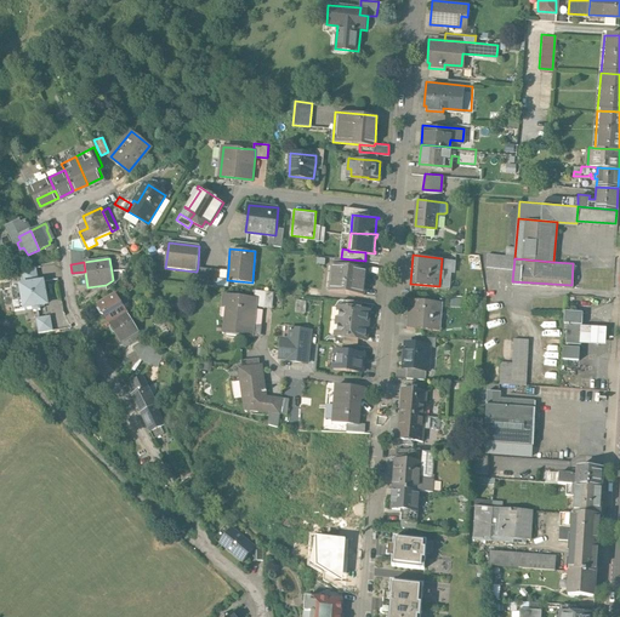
[(335,264),(334,264),(330,290),(364,293),(367,267),(351,266),(335,264)]
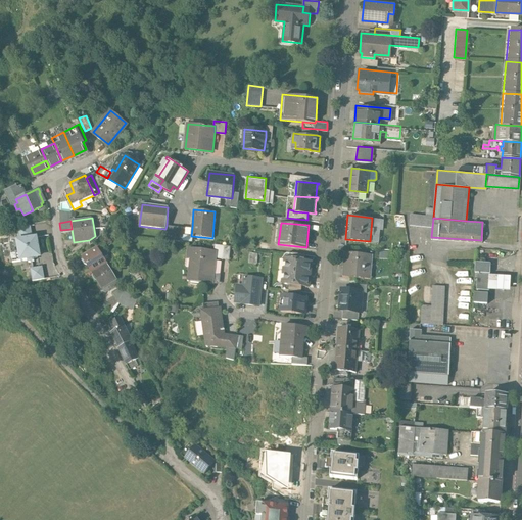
[(19,236),(32,234),(30,224),(17,227),(19,236)]
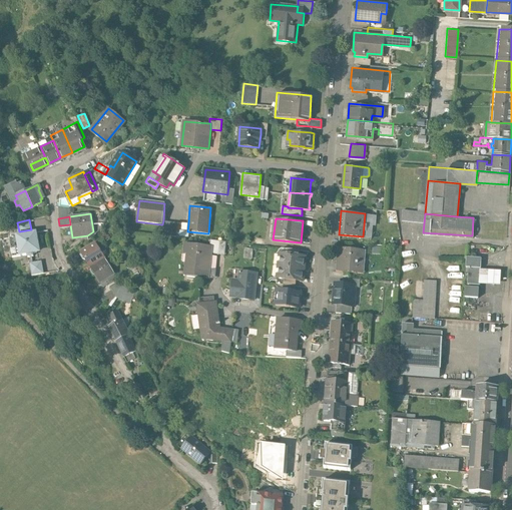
[(176,221),(163,220),(162,224),(161,224),(160,234),(175,236),(176,221)]
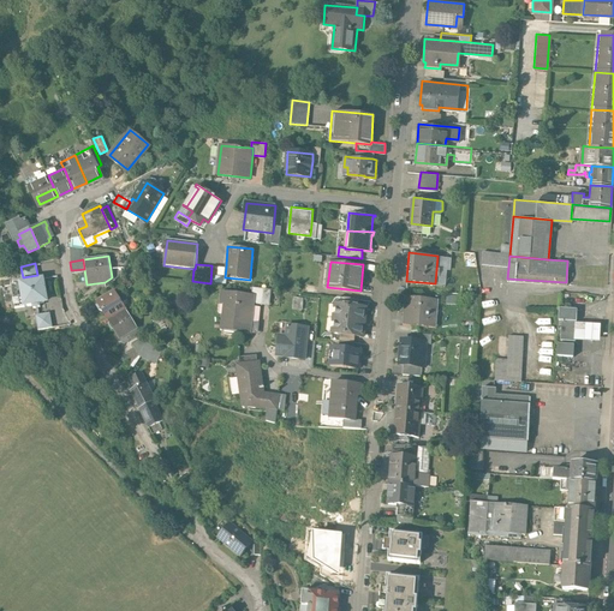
[(226,268),(212,265),(210,283),(224,285),(225,277),(226,268)]
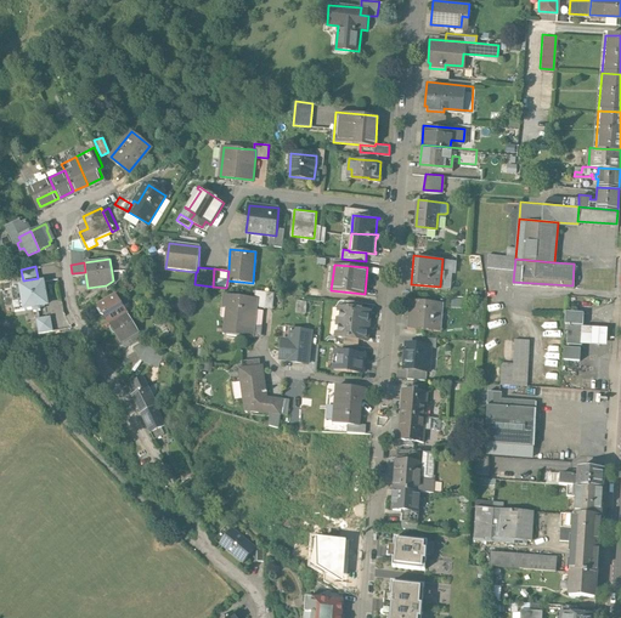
[(44,281),(10,288),(15,311),(33,307),(33,311),(40,310),(39,306),(45,305),(44,305),(46,301),(48,301),(44,281)]
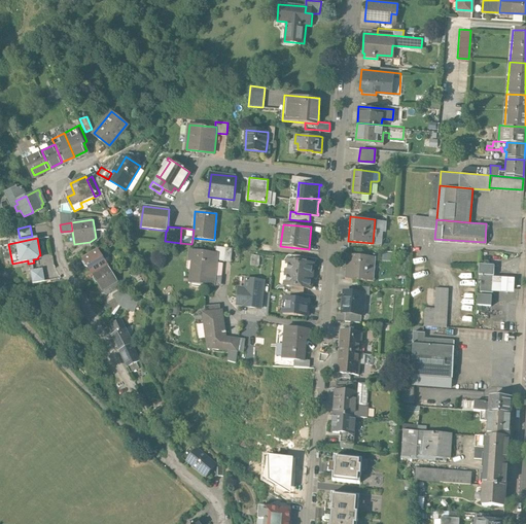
[(225,248),(216,247),(216,253),(215,260),(223,262),(225,248)]
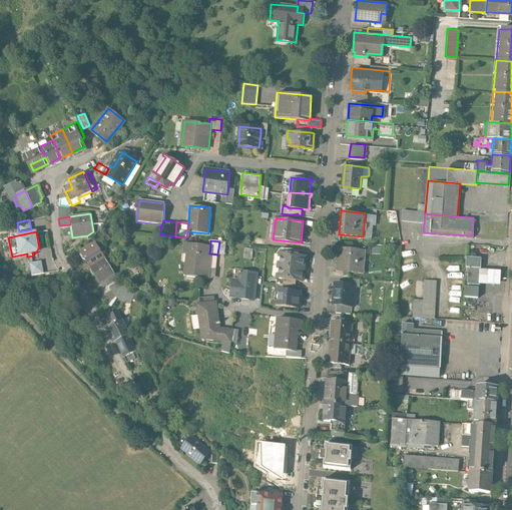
[(225,241),(219,241),(217,255),(223,256),(225,241)]
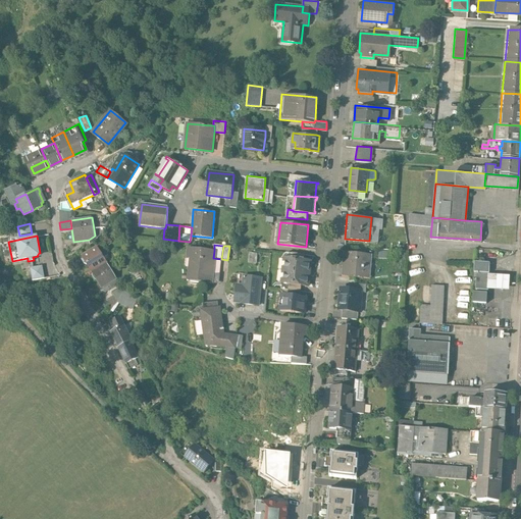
[(214,251),(188,248),(186,259),(185,265),(191,266),(190,280),(213,283),(214,273),(210,273),(211,260),(213,260),(213,258),(214,251)]
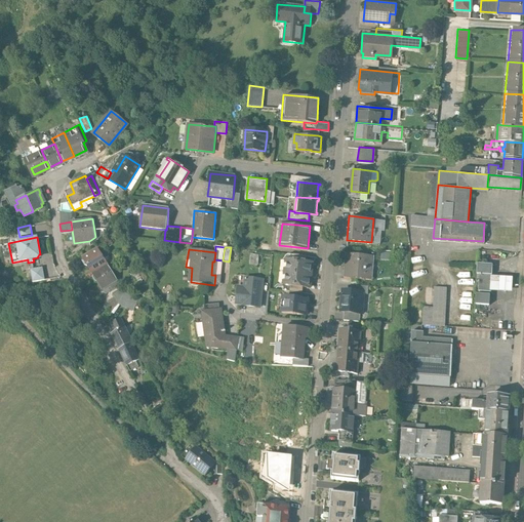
[(102,255),(94,261),(89,252),(82,257),(83,259),(81,261),(83,264),(87,266),(92,274),(107,265),(102,255)]
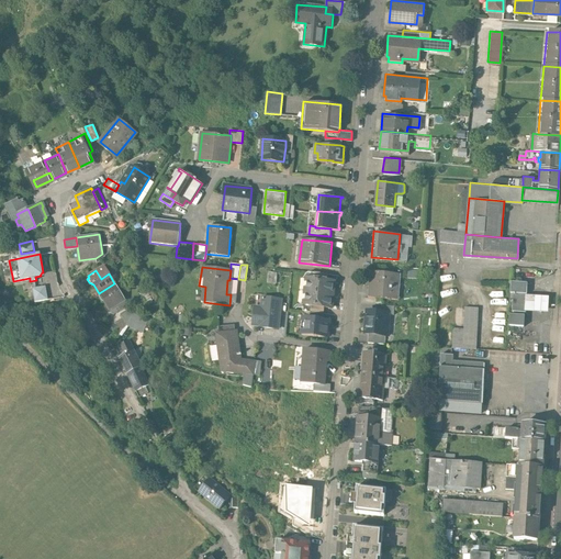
[(400,272),(372,270),(371,278),(368,278),(367,295),(390,297),(390,288),(393,288),(393,287),(399,287),(400,272)]
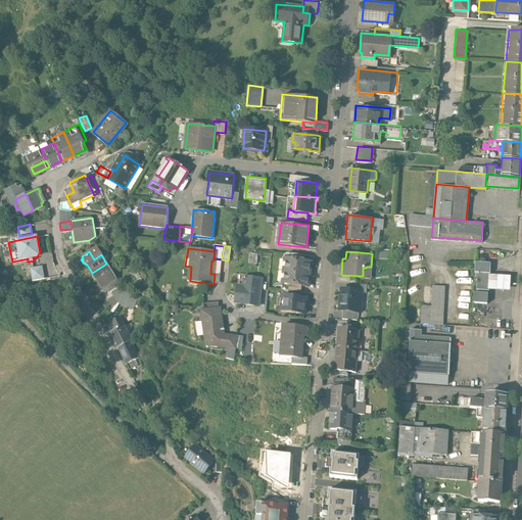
[(292,258),(286,258),(285,271),(309,274),(310,261),(303,261),(292,258)]
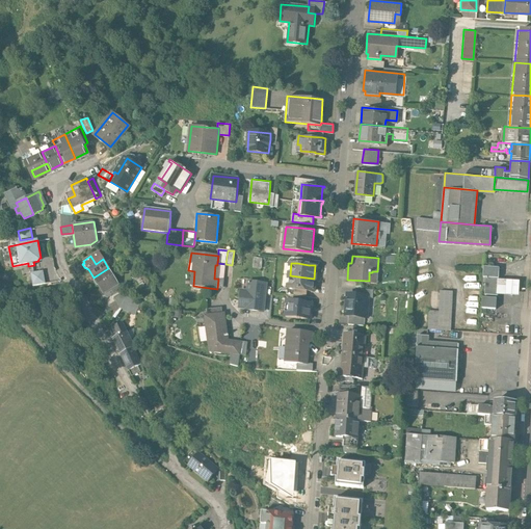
[(498,268),(483,267),(482,276),(485,278),(484,293),(496,293),(496,292),(496,278),(497,278),(498,268)]
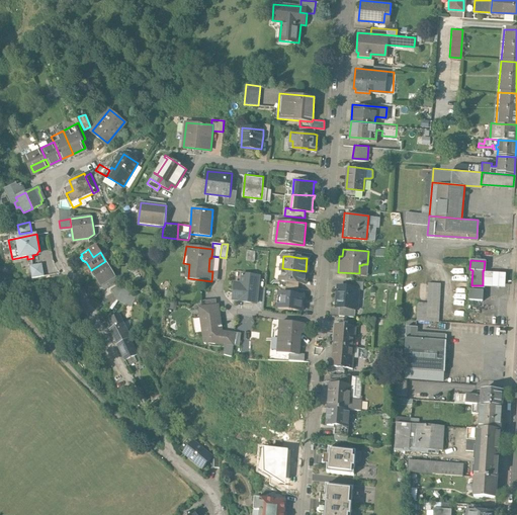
[(91,270),(90,271),(93,277),(96,277),(101,284),(106,281),(109,285),(117,280),(105,261),(91,270)]
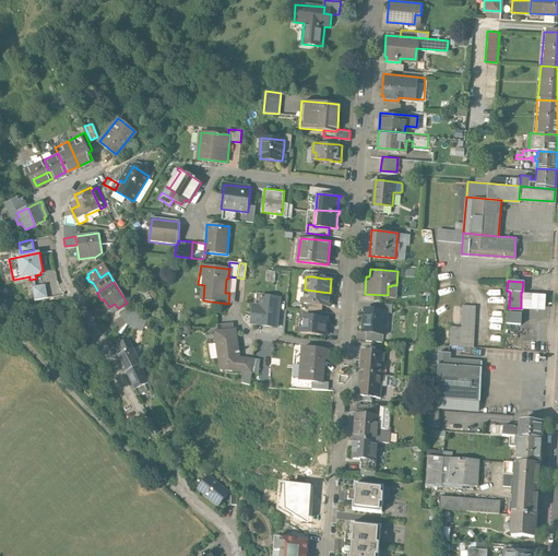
[(45,284),(32,286),(34,299),(47,297),(45,284)]
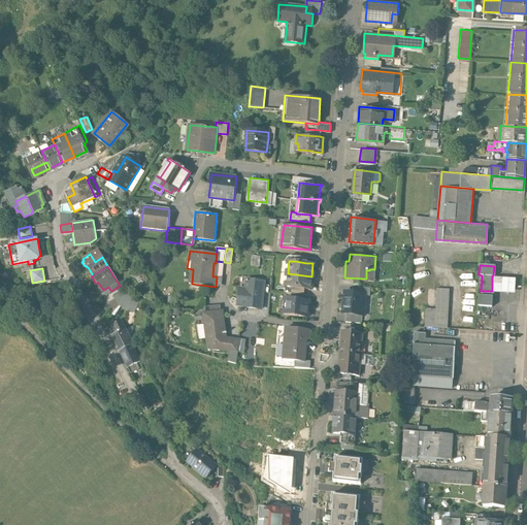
[(311,276),(288,273),(287,285),(292,286),(304,287),(309,288),(311,276)]
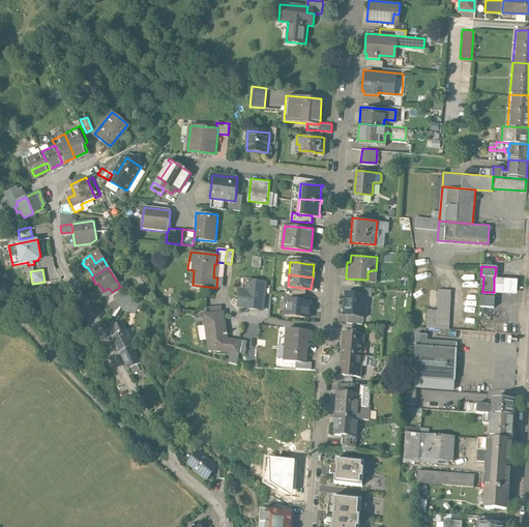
[(495,276),(494,276),(494,291),(516,292),(516,277),(495,276)]
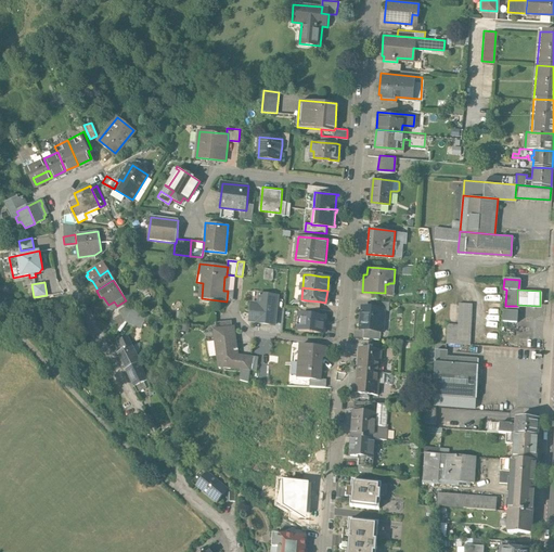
[(278,296),(259,294),(257,308),(250,308),(249,321),(274,324),(278,296)]
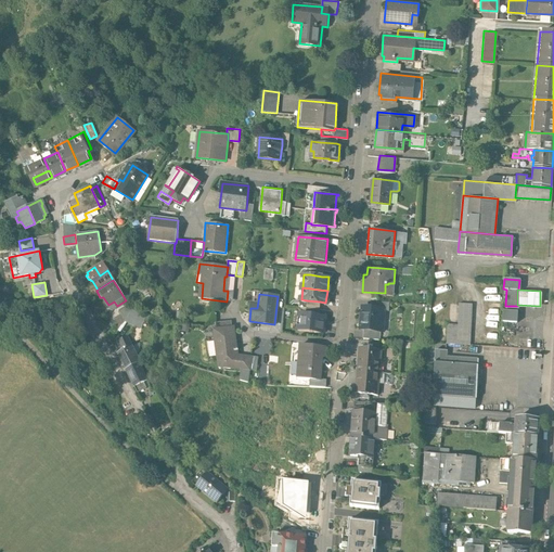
[(320,302),(307,300),(307,308),(319,309),(320,302)]
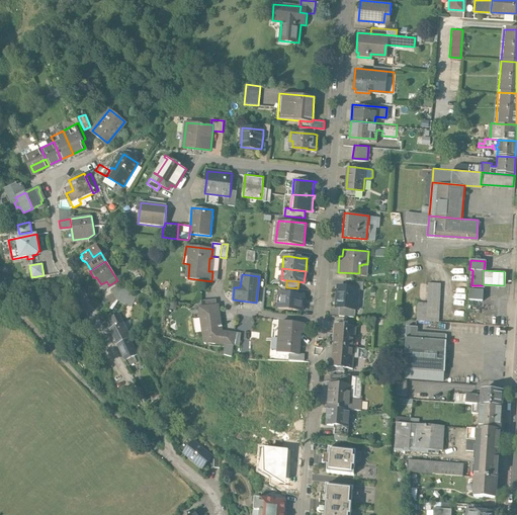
[(440,282),(427,281),(426,302),(417,301),(417,318),(438,319),(440,282)]
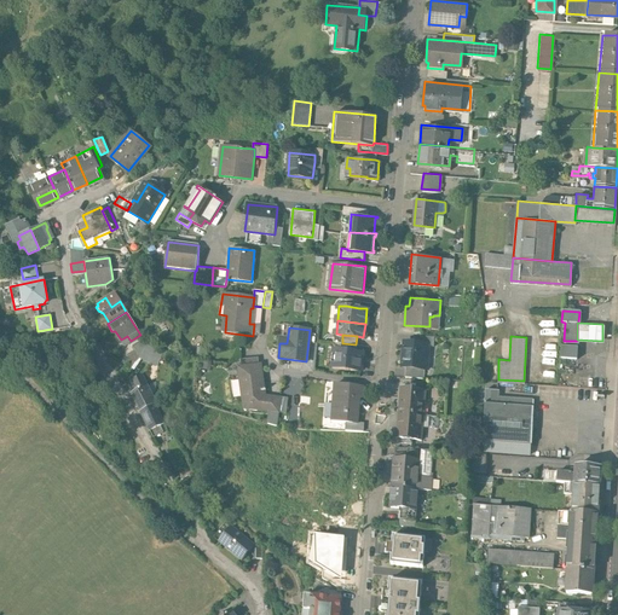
[(137,352),(146,346),(142,338),(132,346),(137,352)]
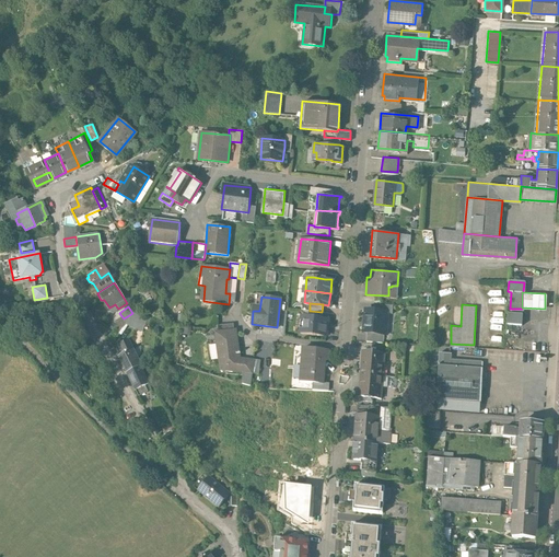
[(384,310),(364,309),(363,331),(367,331),(383,332),(384,310)]
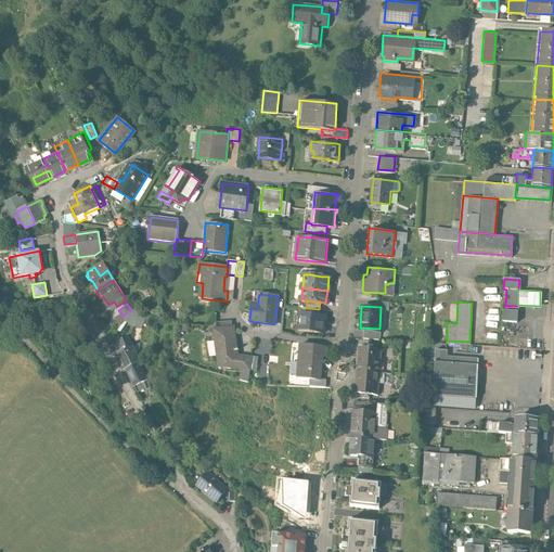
[(517,309),(503,308),(502,320),(516,321),(517,309)]
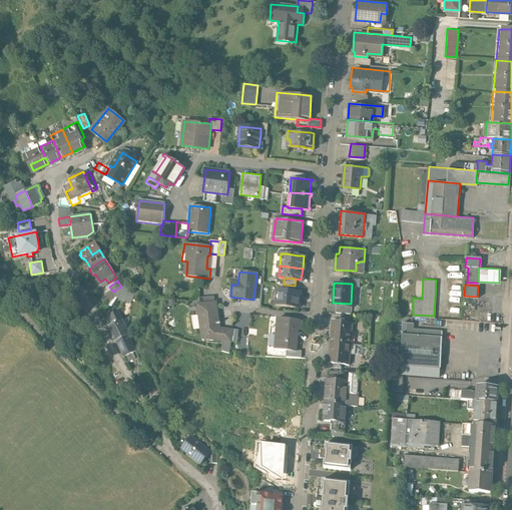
[(115,296),(129,301),(132,292),(118,287),(115,296)]
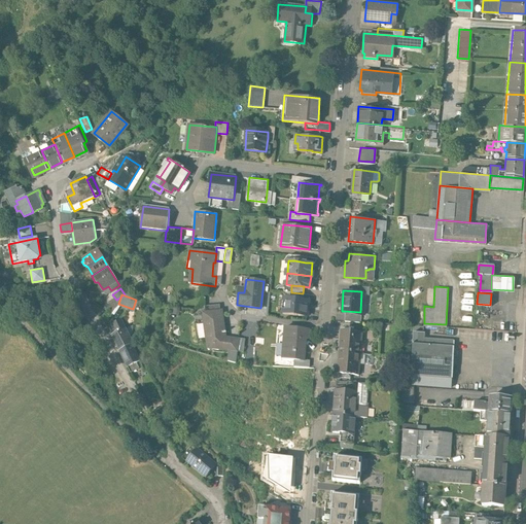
[(290,299),(284,298),(282,313),(307,315),(309,301),(302,300),(290,299)]
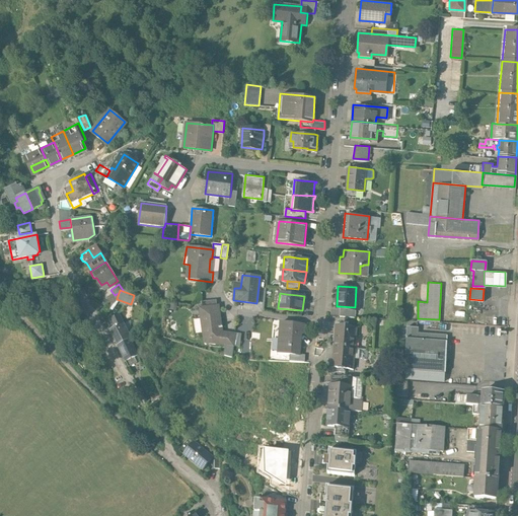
[(113,308),(118,299),(112,296),(106,305),(113,308)]
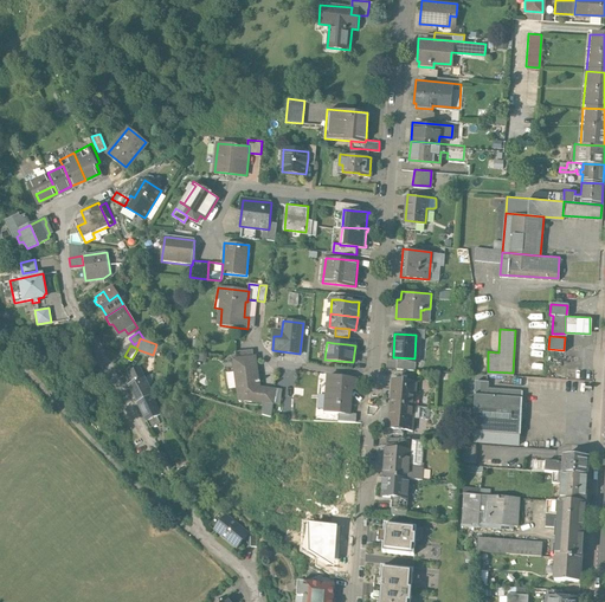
[(253,356),(235,360),(236,370),(238,388),(240,389),(239,399),(265,402),(266,390),(261,389),(259,383),(259,380),(257,380),(253,356)]
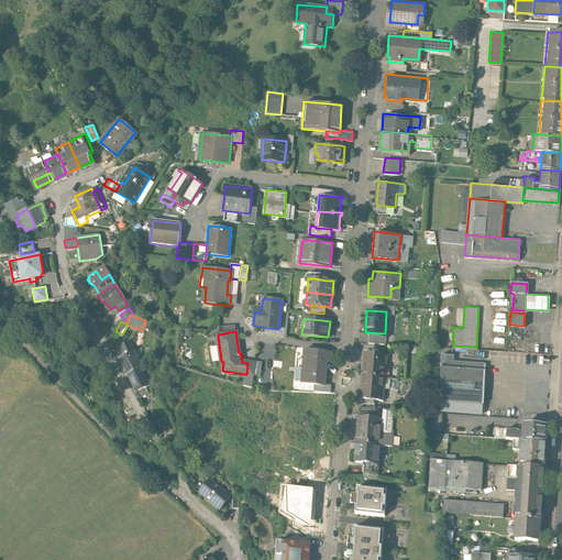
[(385,333),(368,332),(367,341),(385,342),(385,333)]
